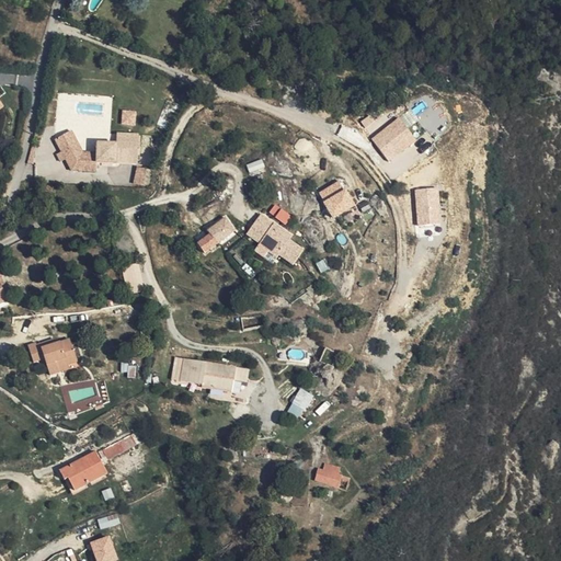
[(416,106),(423,133),(446,127),(441,105),(424,109),(424,104),(416,106)]
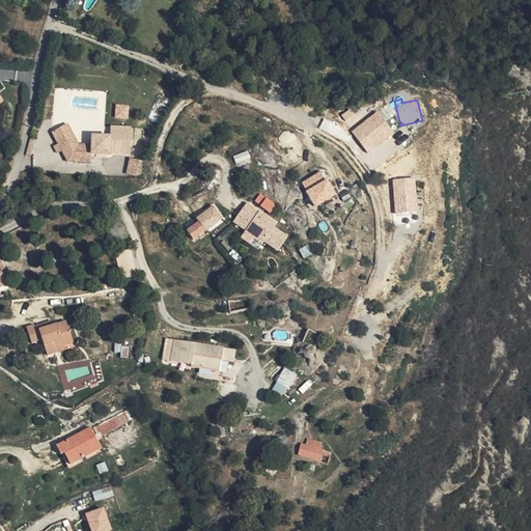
[(116,103),(114,103),(112,115),(117,116),(116,120),(123,122),(127,109),(116,107),(116,103)]
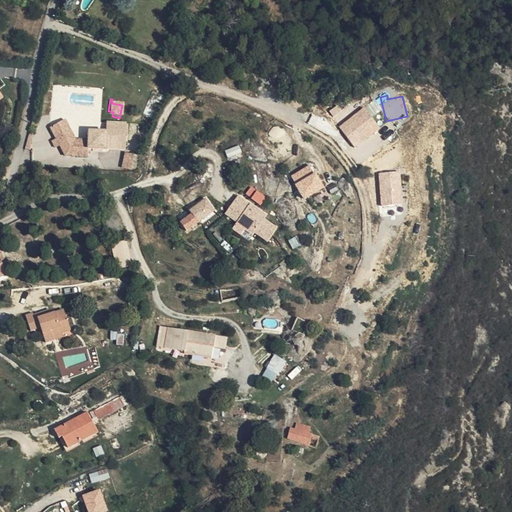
[(366,108),(339,124),(352,147),(380,130),(366,108)]
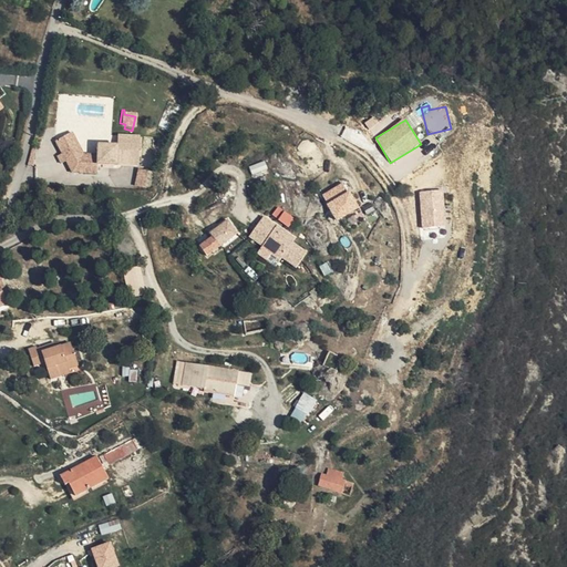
[(71,174),(96,175),(98,166),(116,167),(117,148),(98,148),(98,157),(83,157),(71,134),(54,143),(71,174)]
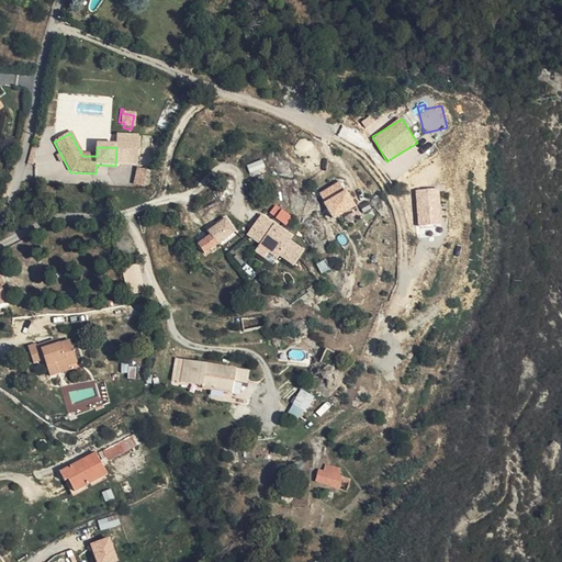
[(132,184),(145,189),(150,173),(137,168),(132,184)]
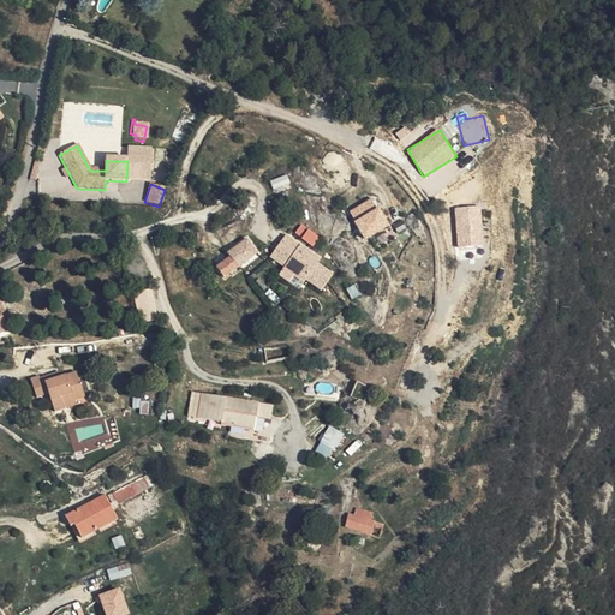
[(376,220),(360,193),(339,207),(354,232),(376,220)]
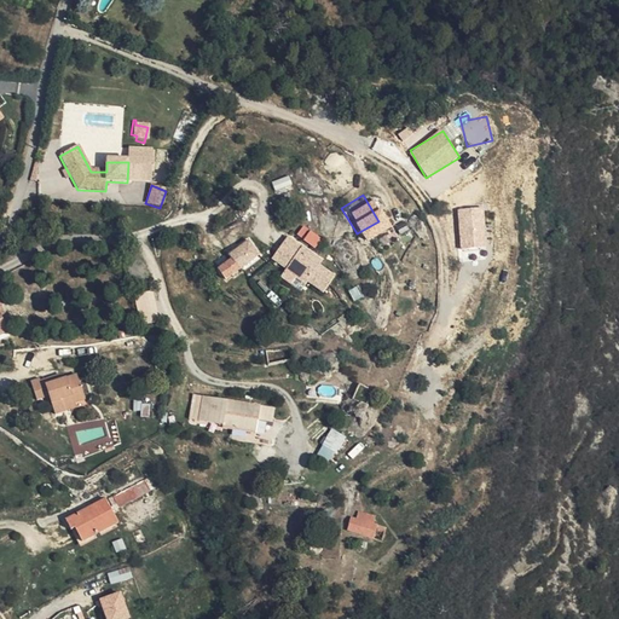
[(457,209),(461,248),(486,246),(482,206),(457,209)]
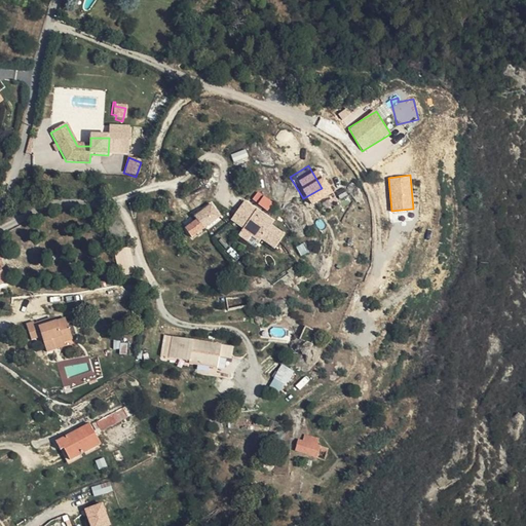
[(243,233),(249,236),(252,238),(254,235),(268,243),(275,230),(262,221),(258,219),(260,216),(236,201),(232,198),(221,218),(234,226),(233,227),(243,233)]
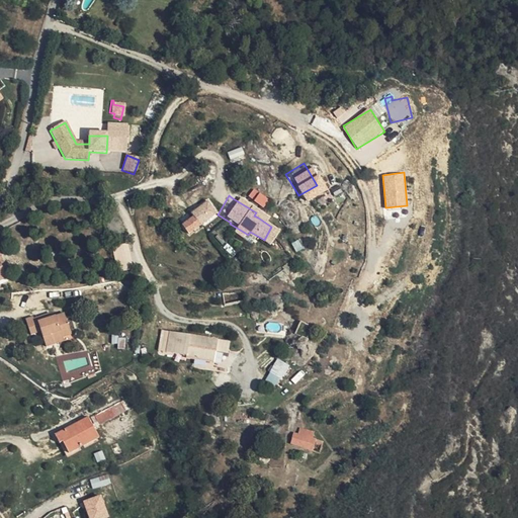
[(207,211),(198,200),(183,212),(185,216),(174,225),(182,234),(195,222),(207,211)]
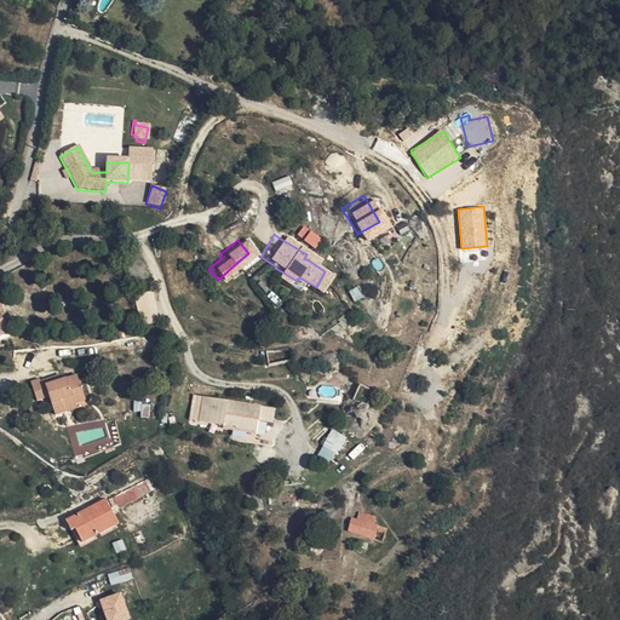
[(287,275),(275,268),(271,275),(282,281),(287,275)]
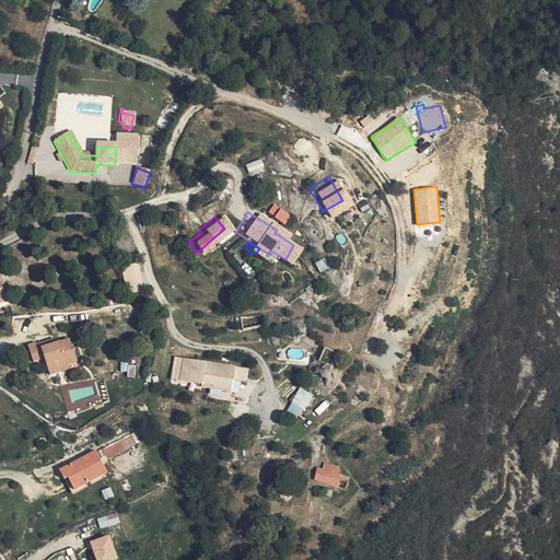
[(32,350),(46,345),(45,339),(26,346),(31,361),(35,359),(32,350)]
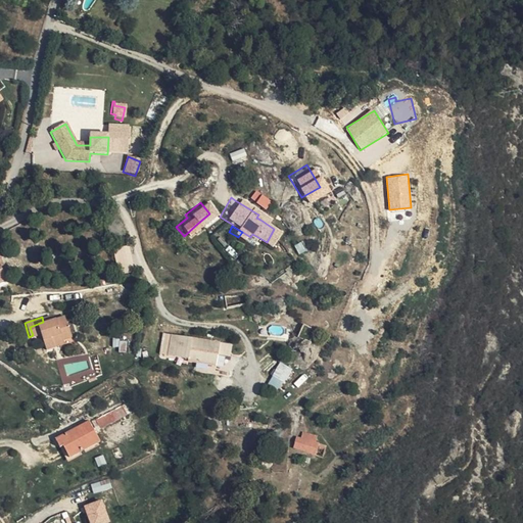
[(37,348),(54,342),(62,338),(56,318),(43,322),(30,327),(33,335),(37,348)]
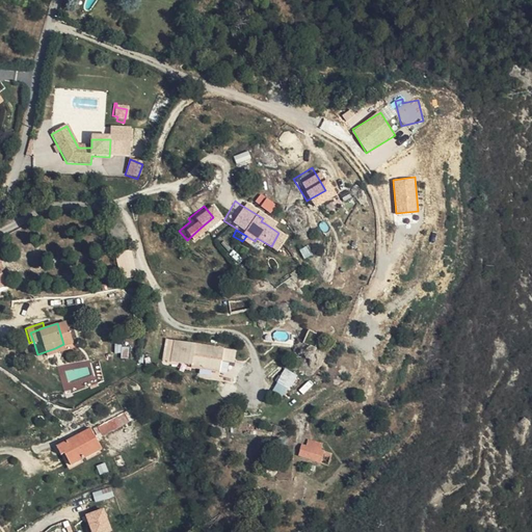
[(29,343),(25,328),(25,326),(17,328),(23,345),(29,343)]
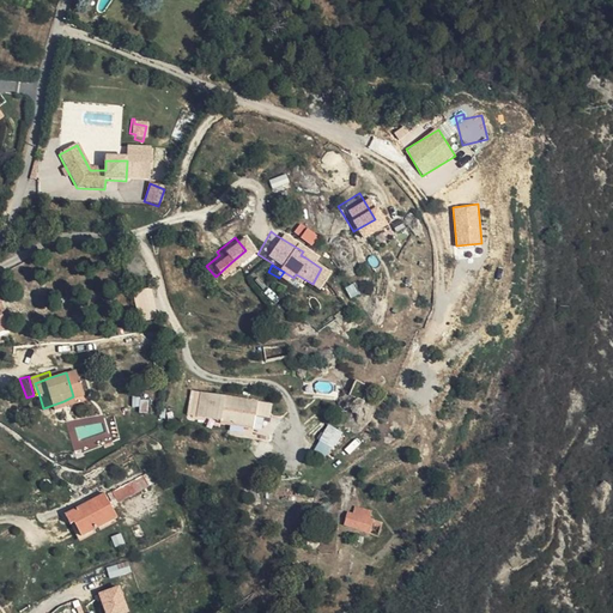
[(340,395),(354,401),(360,387),(346,380),(340,395)]
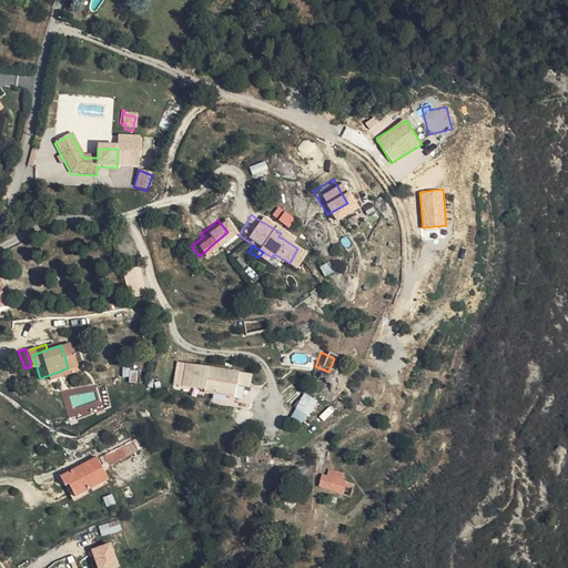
[(160,384),(169,386),(172,363),(163,362),(160,384)]
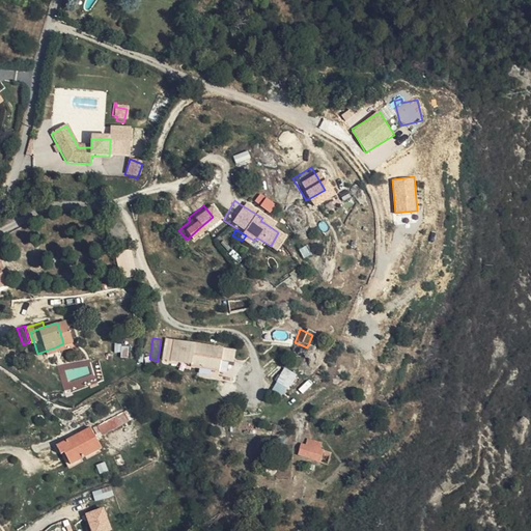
[(161,339),(158,361),(178,364),(177,366),(205,371),(208,356),(210,347),(161,339)]
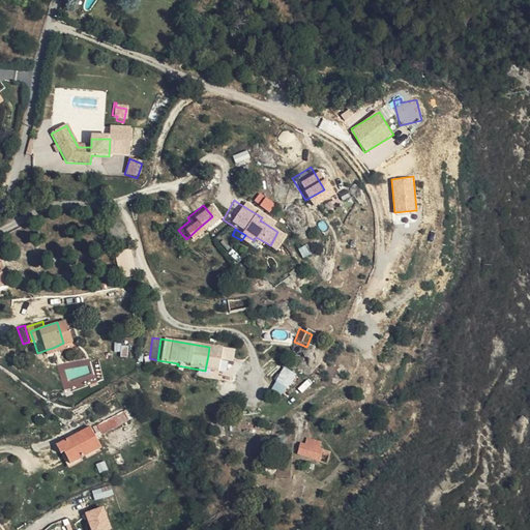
[(56,350),(55,347),(37,353),(38,356),(56,350)]
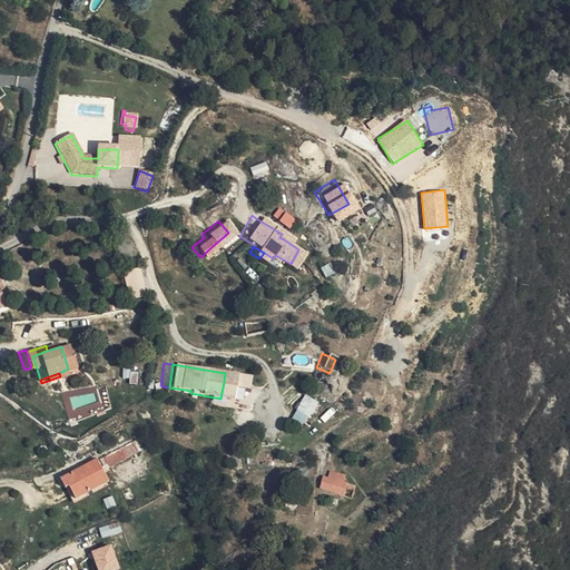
[(225,373),(224,382),(236,383),(238,375),(225,373)]
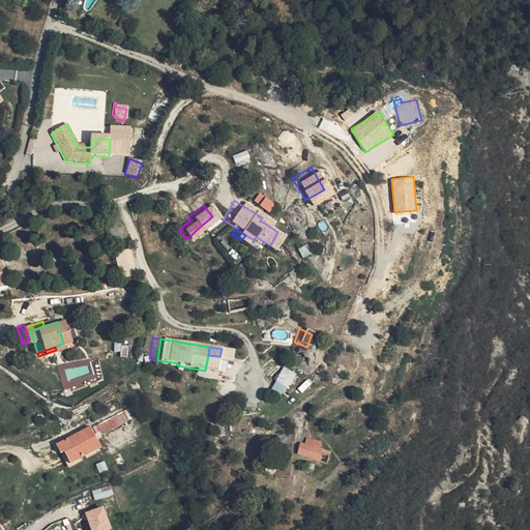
[(284,366),(271,388),(284,395),(296,373),(284,366)]
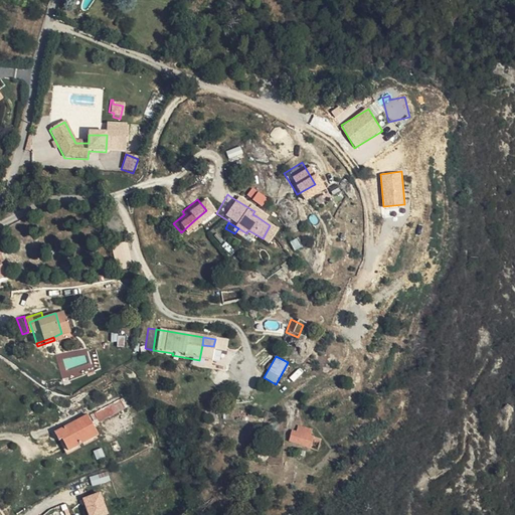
[(81,418),(88,427),(116,404),(110,395),(81,418)]
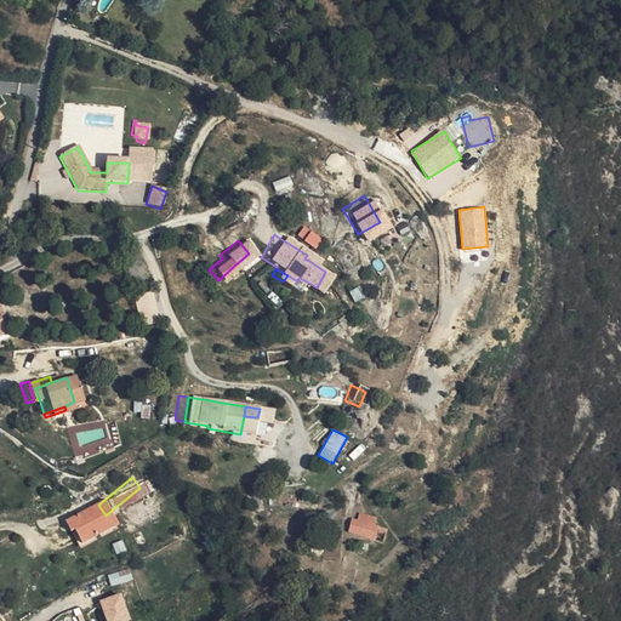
[(95,506),(84,514),(93,525),(104,517),(95,506)]
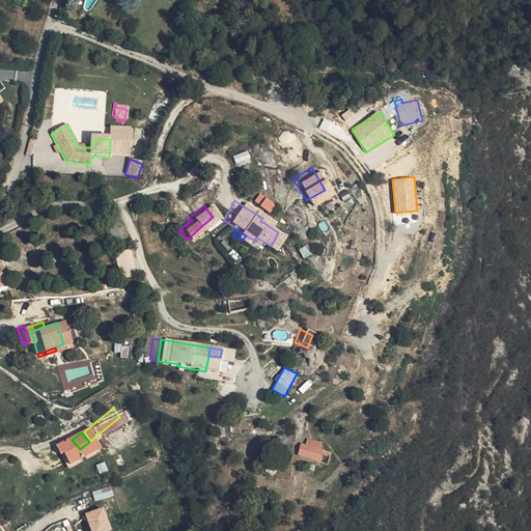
[(312,462),(315,450),(312,449),(314,445),(301,439),(299,444),(294,442),(289,453),(312,462)]
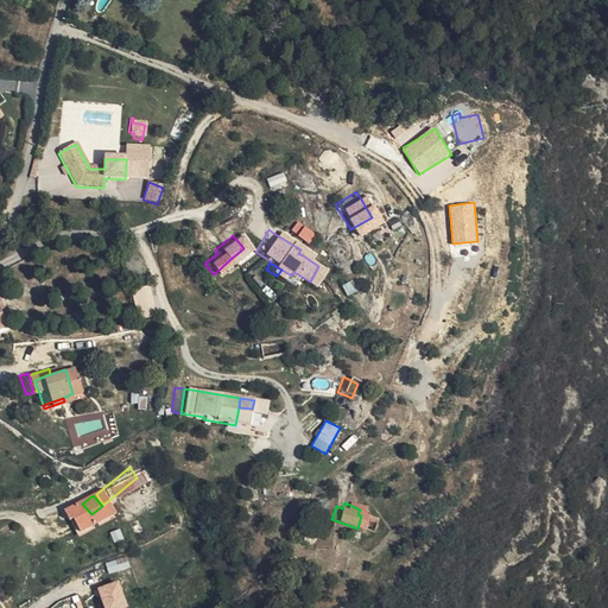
[(92,514),(82,504),(59,524),(67,532),(70,530),(80,542),(111,515),(102,506),(92,514)]
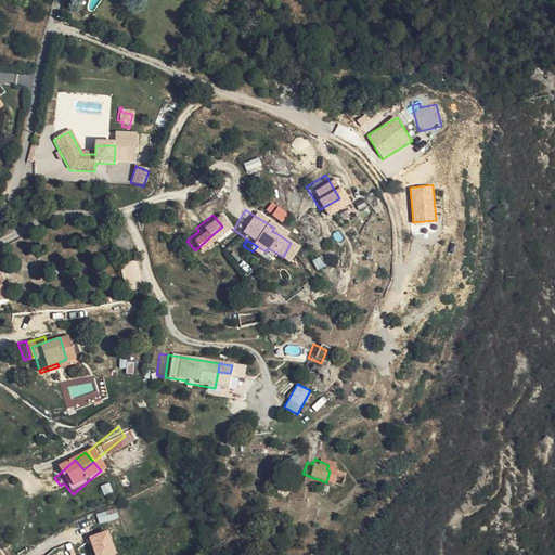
[(337,474),(330,470),(326,482),(333,486),(337,474)]
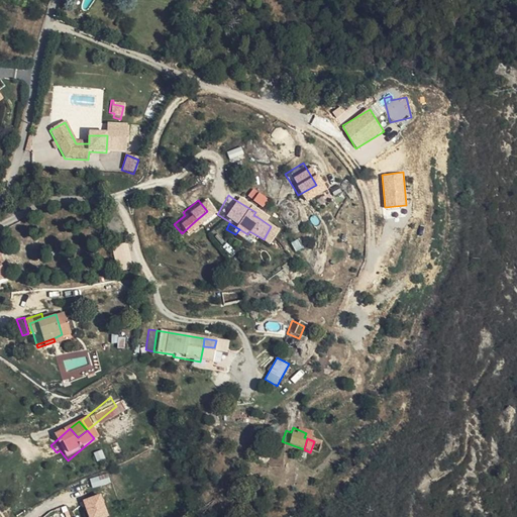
[(82,500),(88,516),(105,516),(110,515),(100,493),(82,500)]
